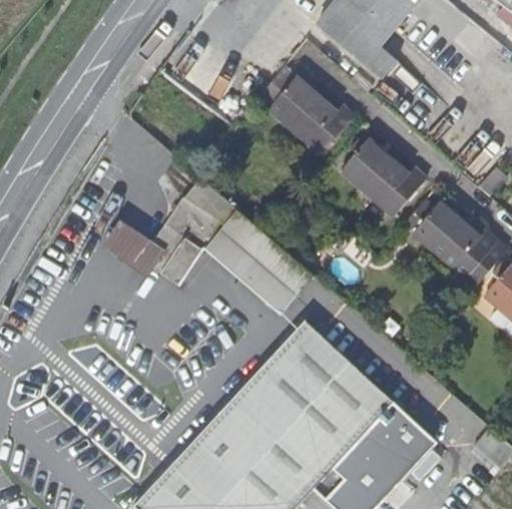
[(335,0),(331,5),(394,61),(396,58),(378,42),(413,0),(335,0)]
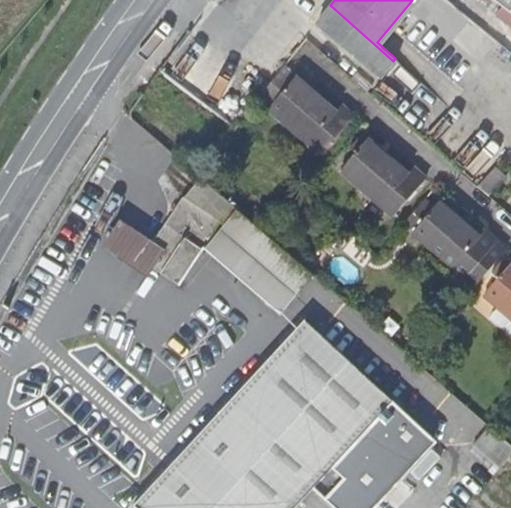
[(497,0),(510,10),(510,0),(497,0)]
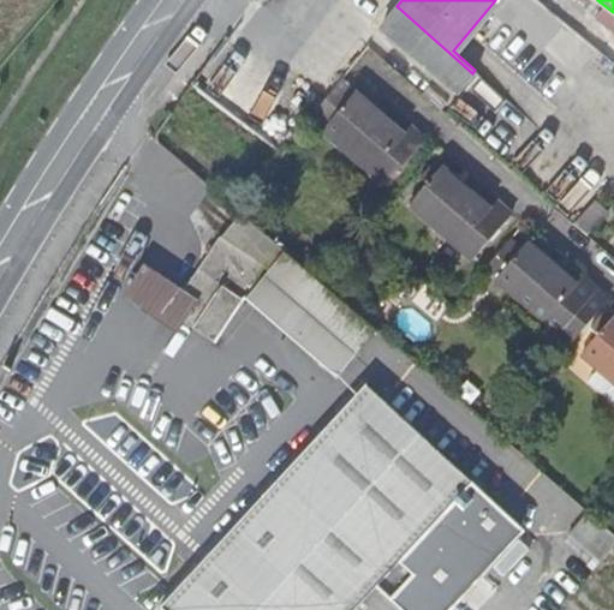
[(472,73),(397,6),(379,29),(455,93),(472,73)]
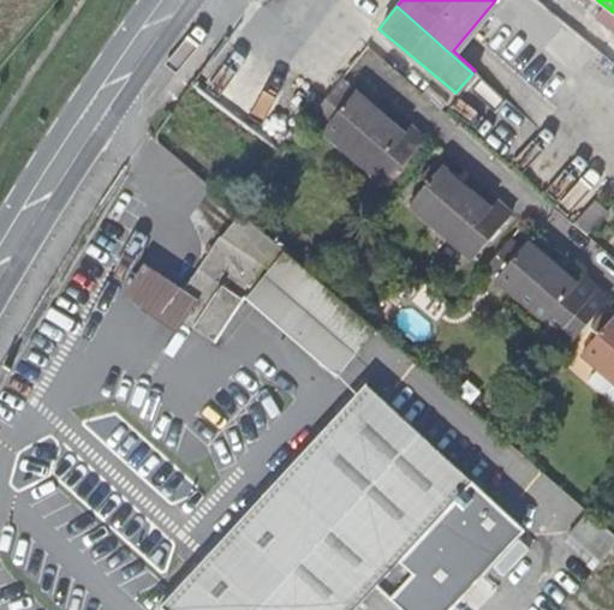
[(358,94),(331,126),(393,180),(427,141),(412,127),(406,133),(358,94)]
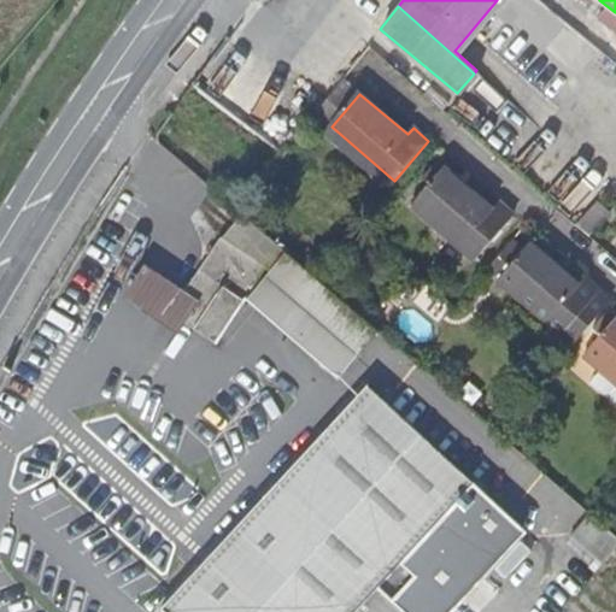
[(445,169),(415,204),(484,262),(518,219),(503,206),(497,212),(445,169)]
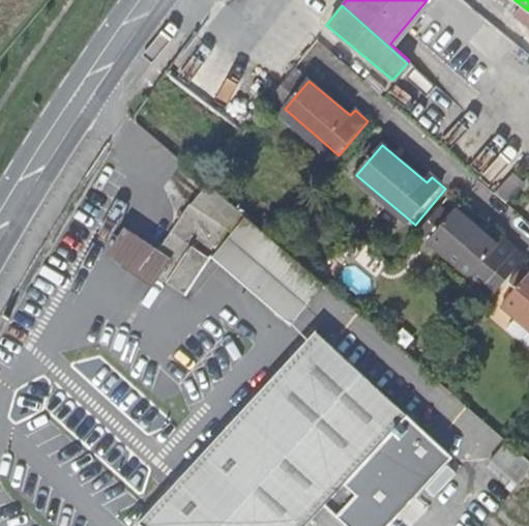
[(190,195),(157,246),(145,265),(157,273),(183,292),(226,227),(193,203),(196,199),(190,195)]
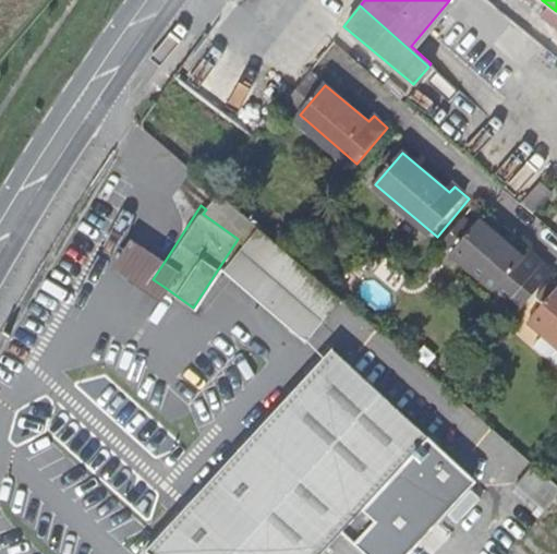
[(524,309),(555,274),(546,267),(548,265),(533,252),(527,260),(482,221),(456,253),(513,302),(516,301),(524,309)]
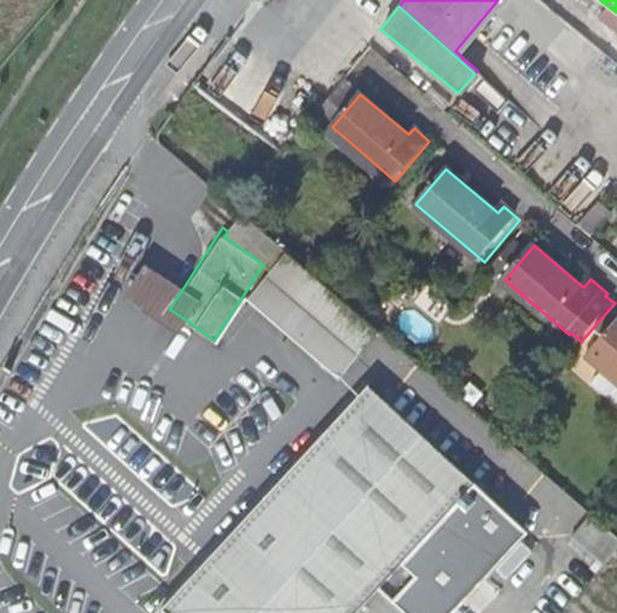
[(335,374),(374,328),(285,251),(245,297),(335,374)]
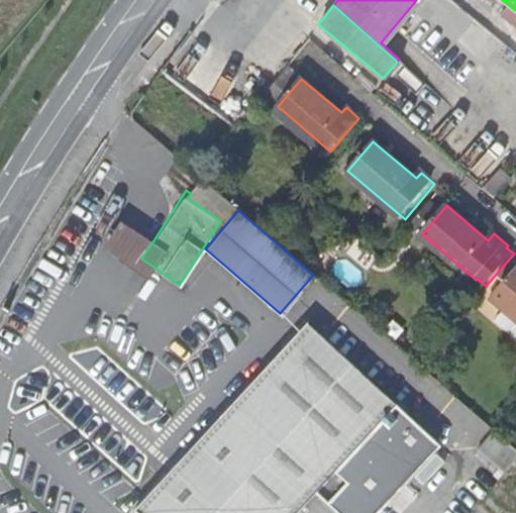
[(146,277),(153,267),(141,259),(153,240),(118,218),(101,246),(146,277)]
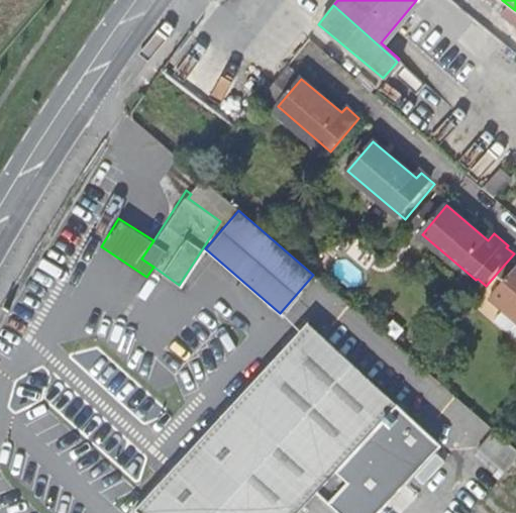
[(515,272),(494,297),(515,316),(515,329),(513,333),(515,335),(515,272)]
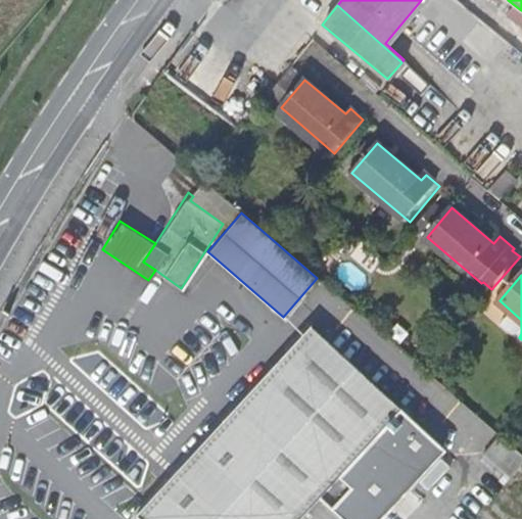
[(297,518),(318,498),(343,518),(383,518),(447,451),(310,326),(280,359),(135,515),(139,518),(297,518)]
